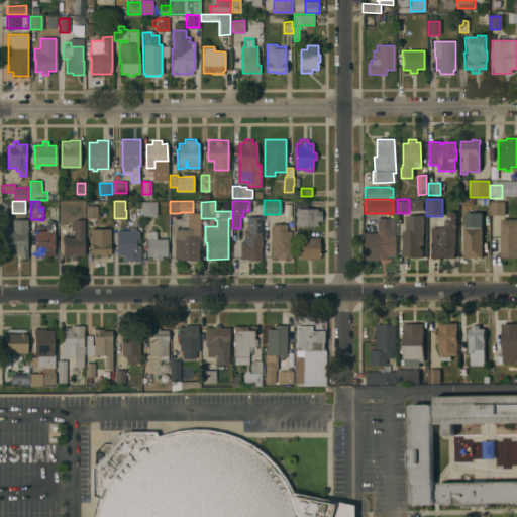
[(142,202),(157,202),(157,215),(142,215),(142,202)]
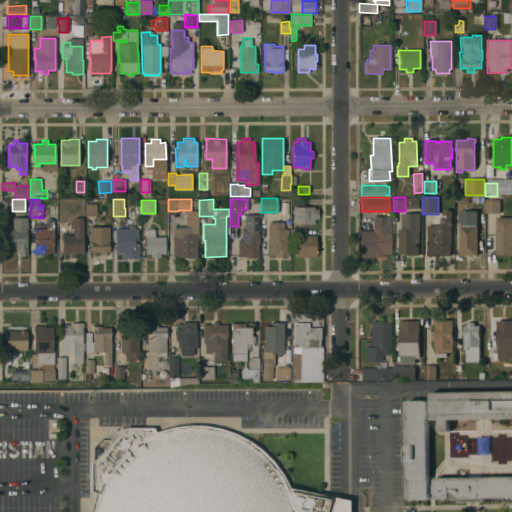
[(485,200),(499,200),(499,214),(485,213),(485,200)]
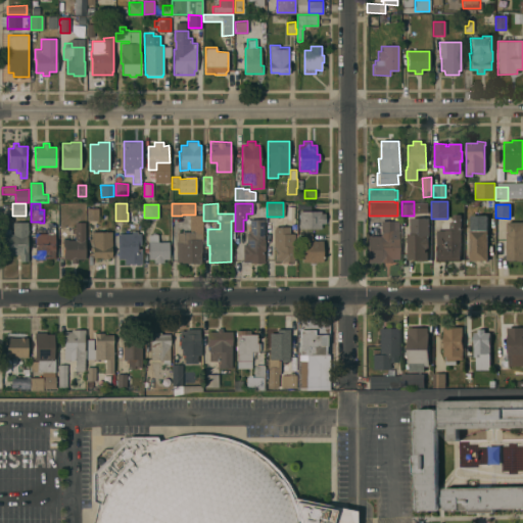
[(87,207),(98,207),(98,220),(87,220),(87,207)]
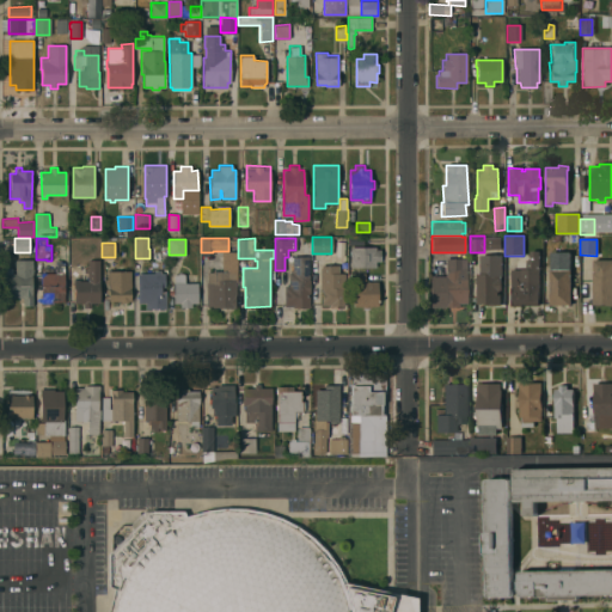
[(350,246),(375,246),(375,249),(380,249),(380,261),(375,261),(375,267),(350,267),(350,246)]
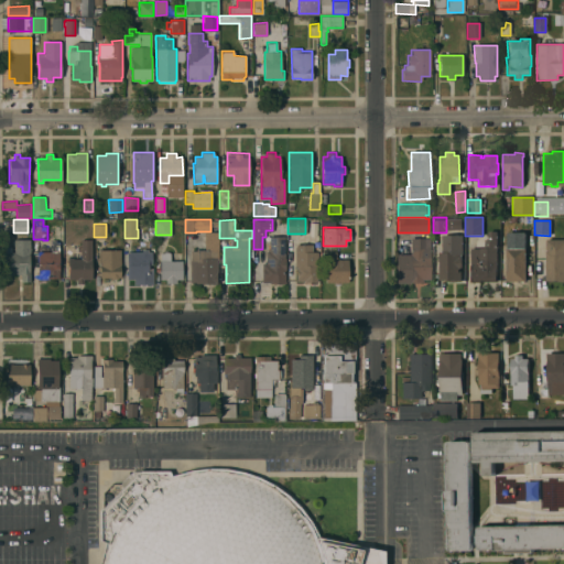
[(470,249),(480,249),(480,248),(485,248),(485,240),(488,240),(488,231),(497,231),(497,281),(480,281),(480,282),(470,282),(470,249)]
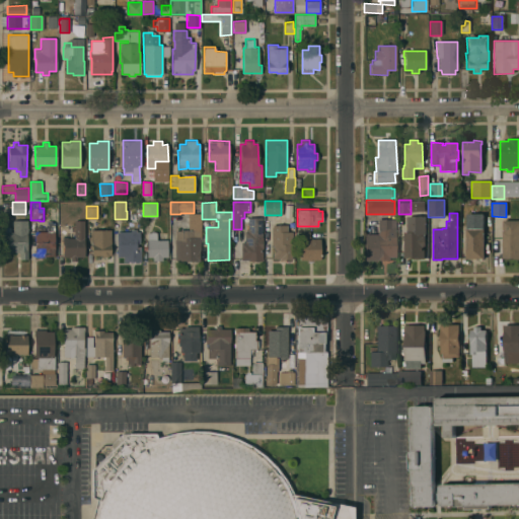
[(247,217),(262,217),(263,261),(248,261),(248,260),(241,260),(241,241),(244,241),(244,231),(248,230),(247,217)]
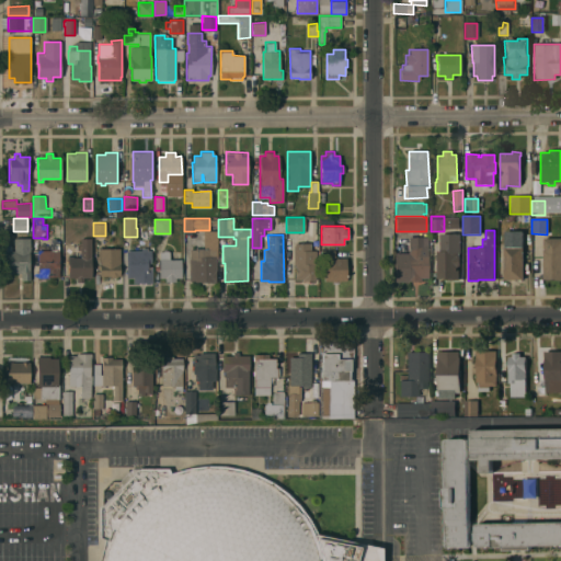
[(436,251),(439,251),(439,235),(460,235),(460,253),(457,253),(457,256),(459,256),(459,266),(458,266),(458,281),(447,281),(447,279),(436,279),(436,251)]
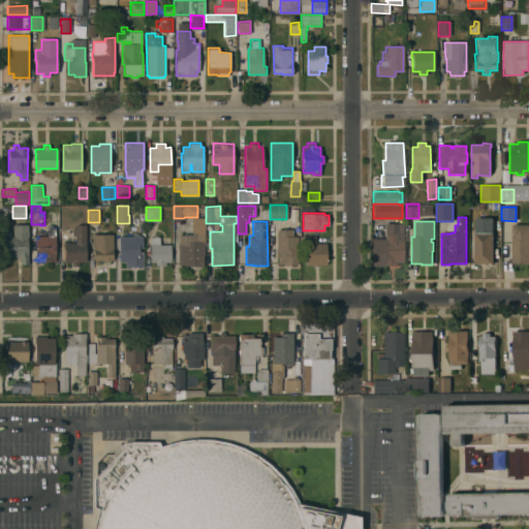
[(384,223),(402,223),(403,261),(396,261),(396,266),(372,266),(371,239),(384,239),(384,223)]
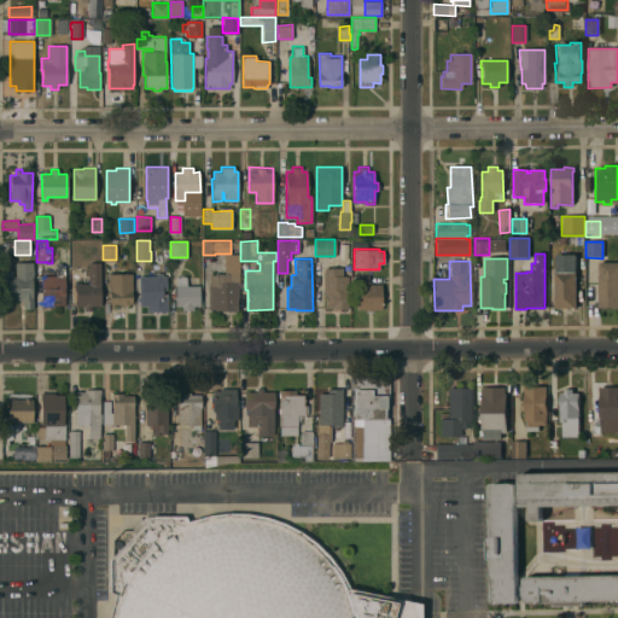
[(34,262),(34,277),(33,277),(33,297),(34,297),(34,308),(23,308),(23,301),(5,301),(5,270),(12,270),(12,275),(16,275),(16,262),(34,262)]
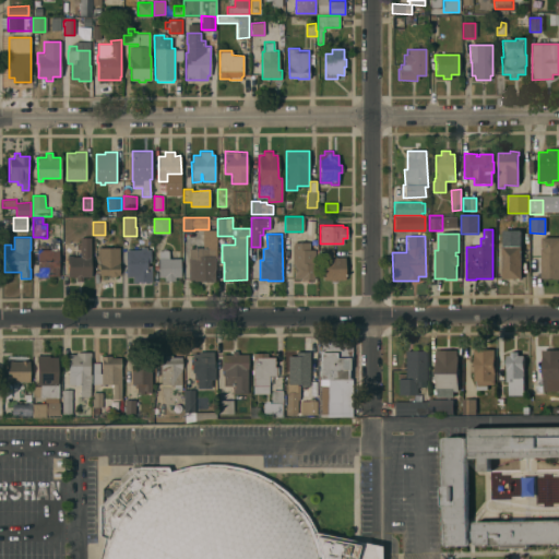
[(37,249),(51,249),(50,238),(56,237),(56,239),(58,239),(59,275),(38,275),(37,249)]
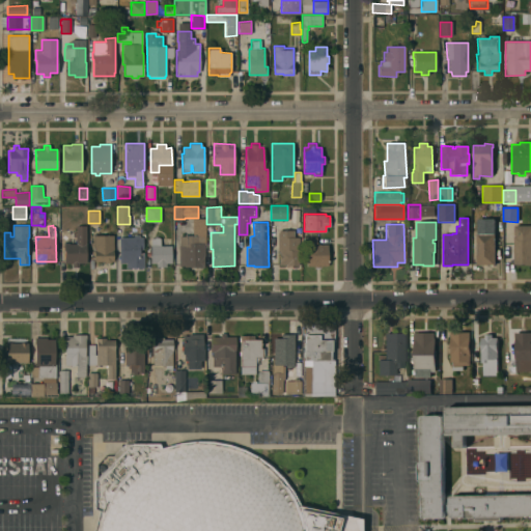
[(64,250),(63,250),(63,243),(68,243),(77,243),(76,225),(86,225),(86,262),(79,262),(79,267),(73,267),(73,262),(65,262),(64,250)]
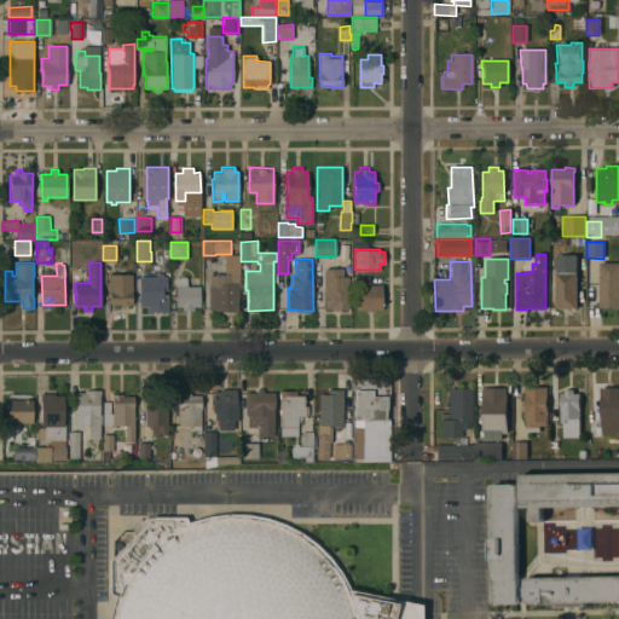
[(599,276),(600,276),(600,264),(618,264),(618,308),(599,308),(599,276)]
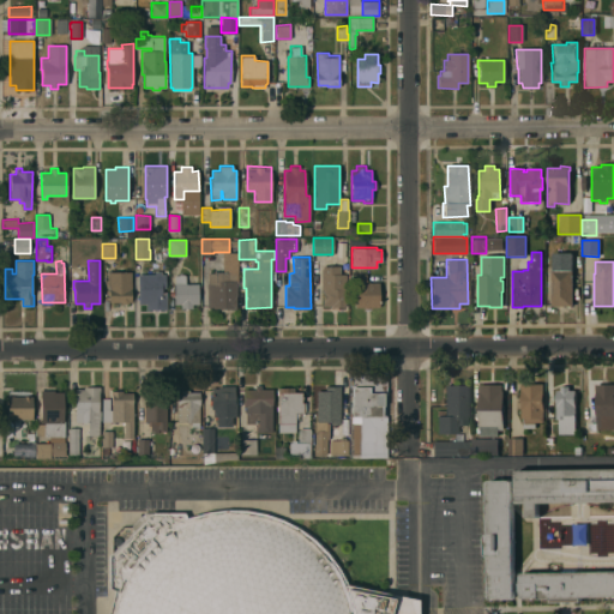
[(320,269),(323,265),(339,265),(339,274),(345,274),(345,306),(331,306),(331,305),(323,306),(323,288),(320,289),(320,269)]
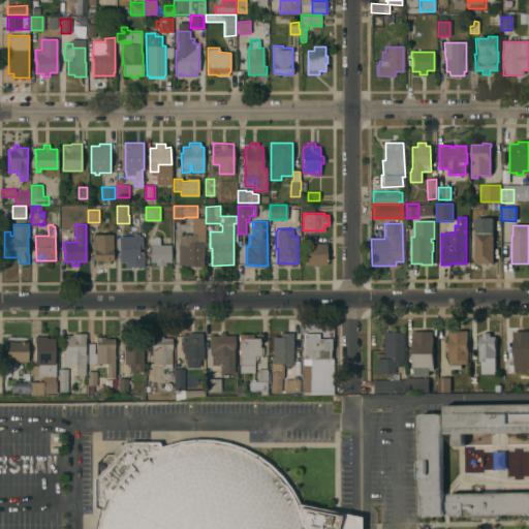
[(93,235),(113,234),(113,259),(112,259),(110,261),(106,261),(105,259),(94,259),(93,235)]
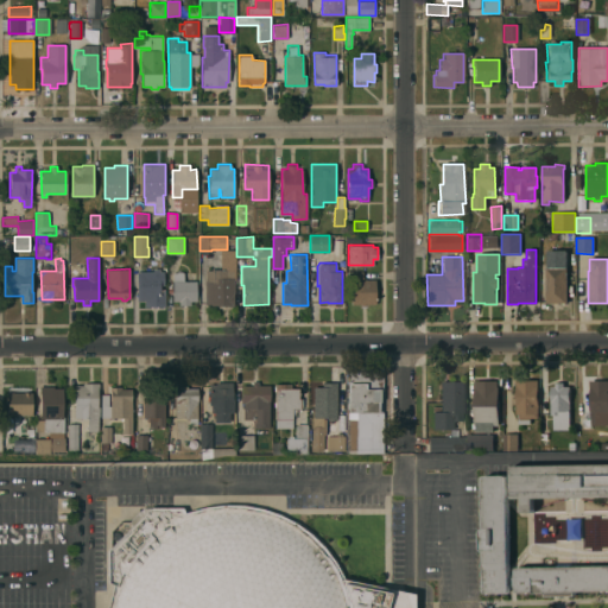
[(137,272),(153,271),(153,268),(164,268),(164,305),(145,306),(145,301),(138,301),(137,272)]
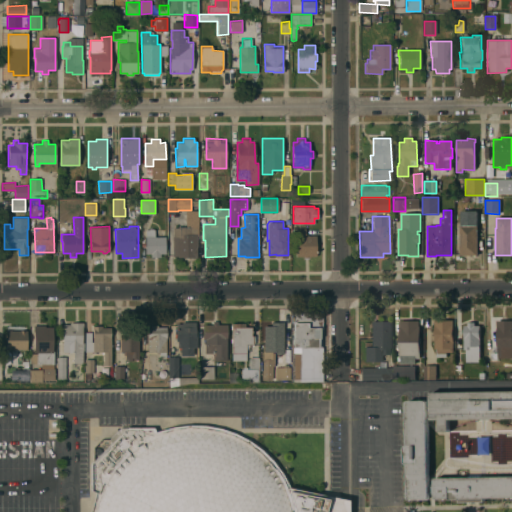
[(173,227),(179,227),(179,226),(191,226),(191,227),(197,227),(197,257),(182,257),(182,256),(173,256),(173,227)]
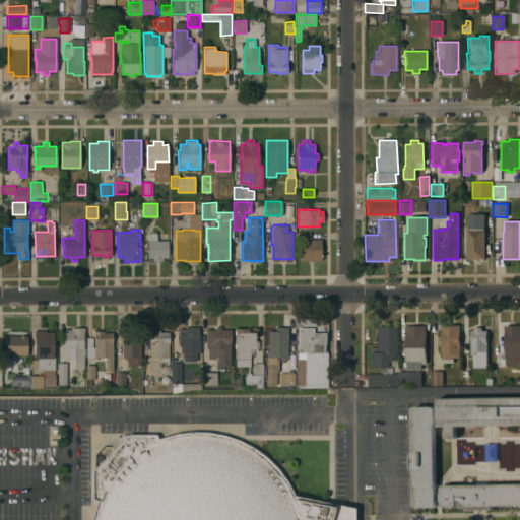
[(466,230),(484,230),(484,259),(466,260),(466,230)]
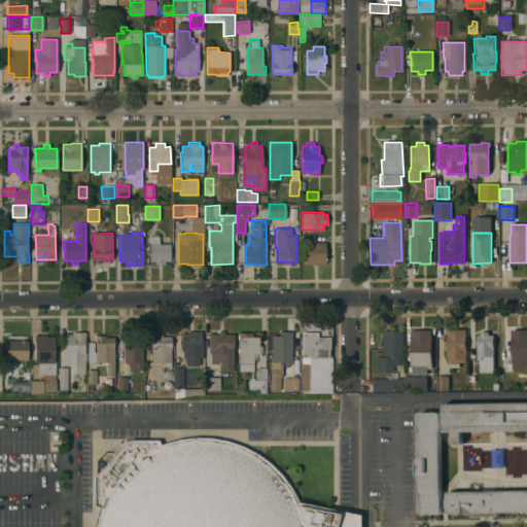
[(314,235),(314,240),(316,240),(316,242),(325,242),(325,262),(318,262),(318,265),(312,265),(312,264),(304,264),(304,242),(301,242),(301,235),(314,235)]
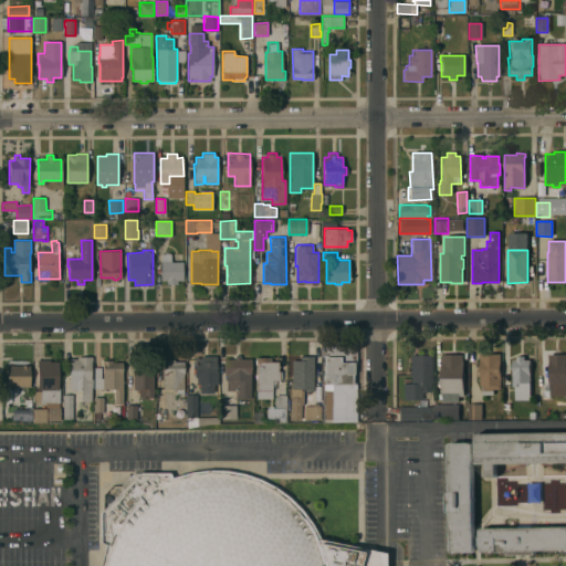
[(160,261),(161,261),(161,253),(170,253),(170,261),(182,261),(184,280),(177,280),(177,283),(167,283),(167,280),(160,280),(160,261)]
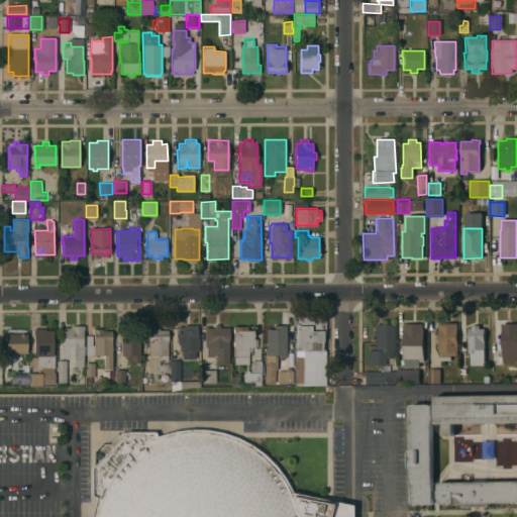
[(438,322),(441,322),(441,323),(457,323),(456,355),(450,355),(450,360),(440,360),(440,351),(438,351),(438,322)]
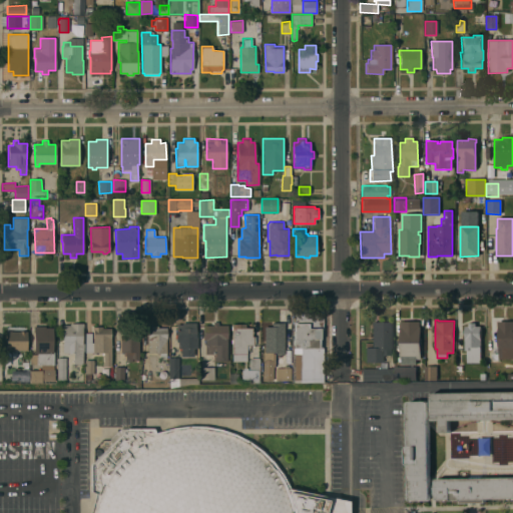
[(496,322),(512,321),(512,359),(497,360),(496,322)]
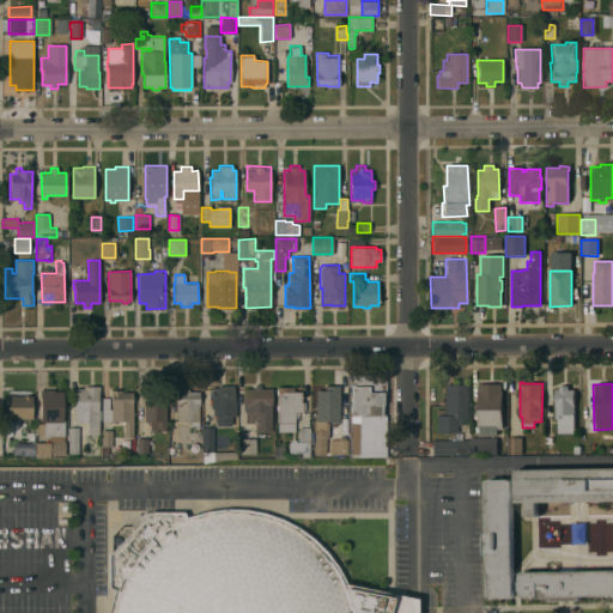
[(211,387),(218,387),(218,386),(235,384),(235,395),(236,395),(236,416),(231,416),(231,425),(217,425),(217,416),(213,416),(213,408),(211,408),(211,387)]
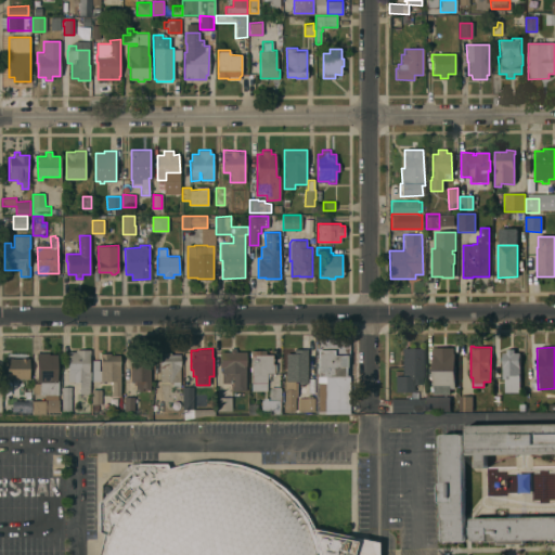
[(220,351),(231,351),(231,348),(235,348),(235,351),(245,351),(246,389),(231,389),(231,383),(222,383),(222,366),(220,366),(220,351)]
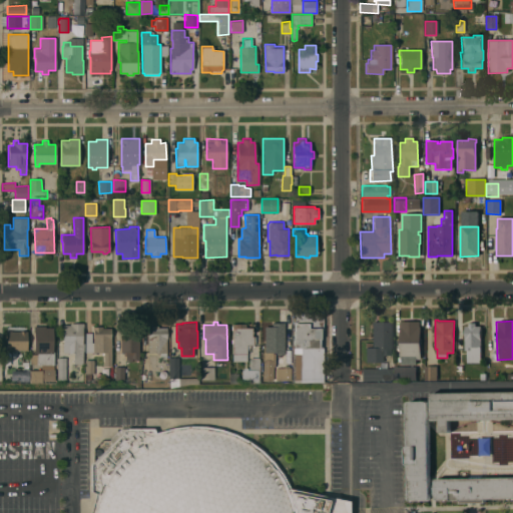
[(265,326),(272,326),(272,322),(284,322),(284,354),(277,354),(277,352),(265,352),(265,326)]
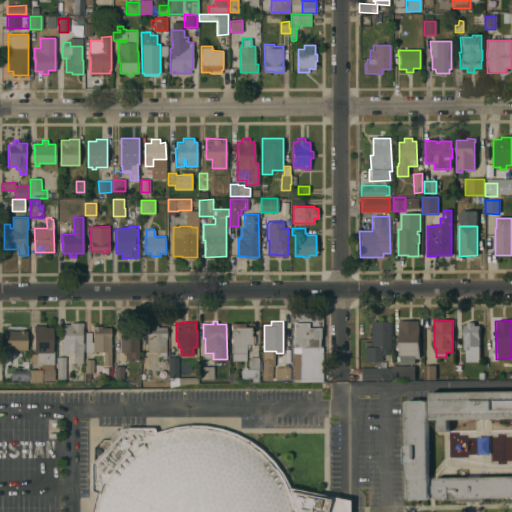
[(371,321),(391,321),(391,349),(389,349),(389,354),(381,354),(382,361),(365,361),(364,346),(365,346),(365,342),(371,342),(371,321)]
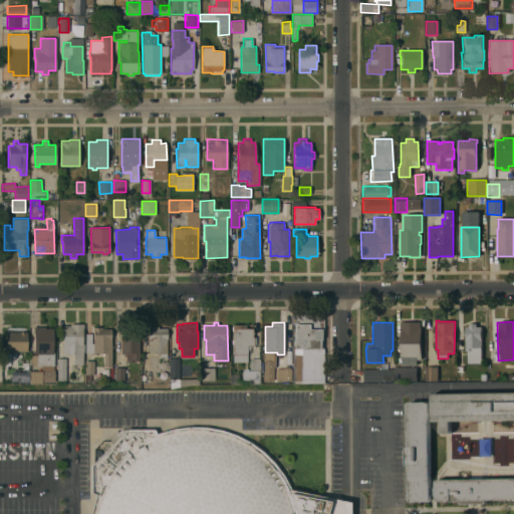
[(401,322),(420,322),(420,327),(421,327),(421,360),(417,360),(417,365),(402,365),(402,360),(401,360),(401,322)]
